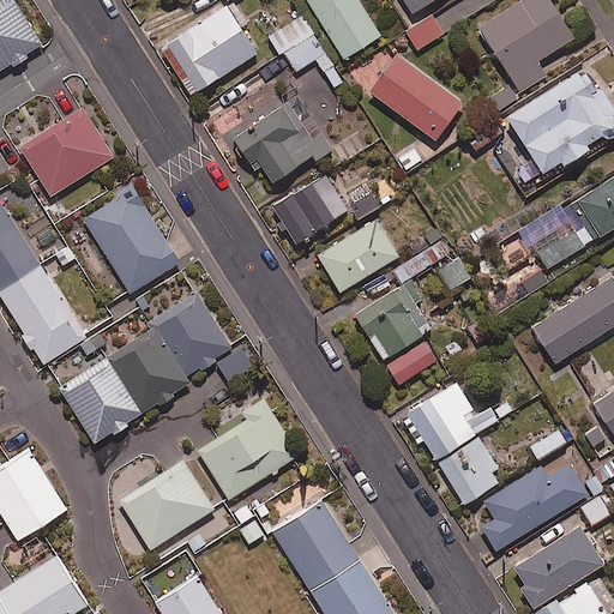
[(26,55),(42,46),(12,0),(0,0),(0,70),(10,64),(13,68),(29,59),(26,55)]
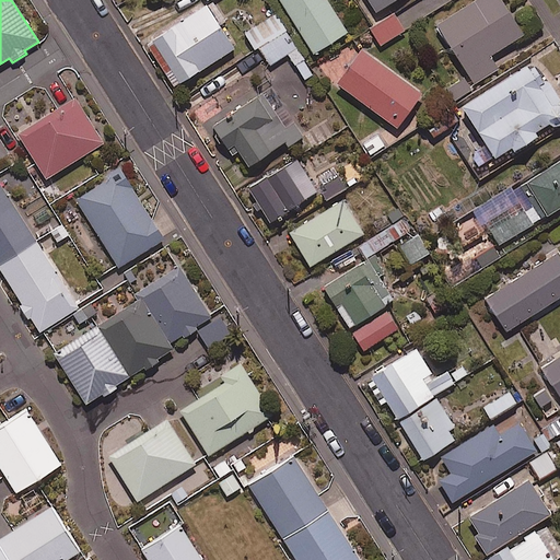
[(226,21),(212,0),(211,0),(149,39),(168,70),(164,72),(174,86),(234,48),(219,25),(226,21)]
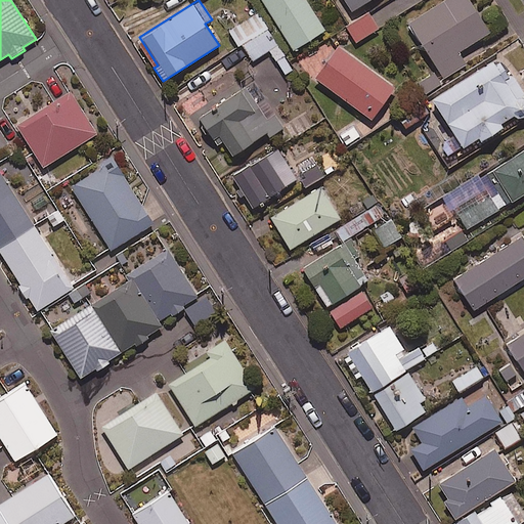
[(324,30),(305,0),(261,0),(294,50),(324,30)]
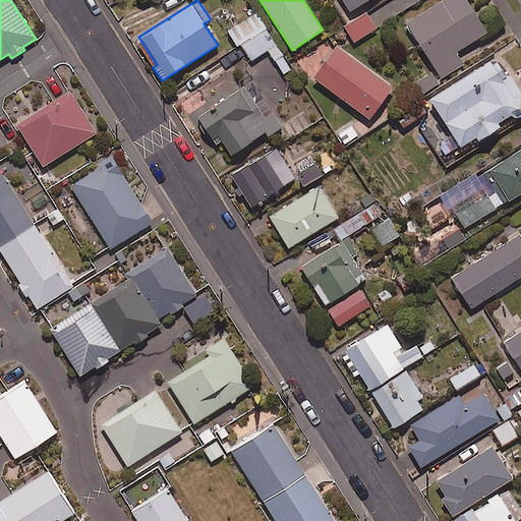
[(367,0),(338,0),(347,13),(367,0)]
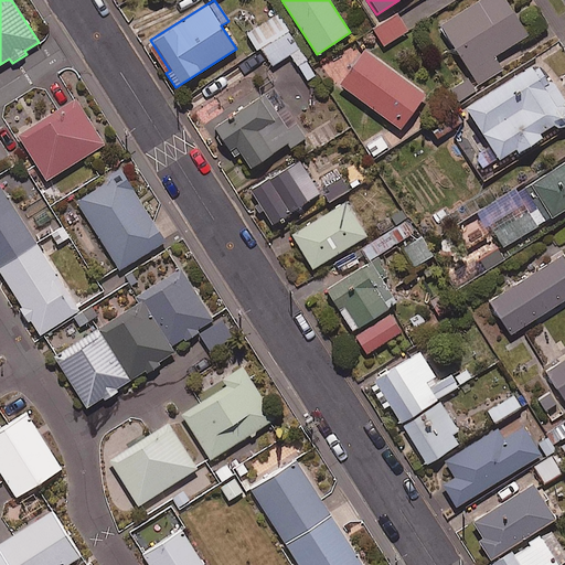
[(528,36),(504,0),(478,0),(439,24),(476,86),(502,71),(494,56),(528,36)]
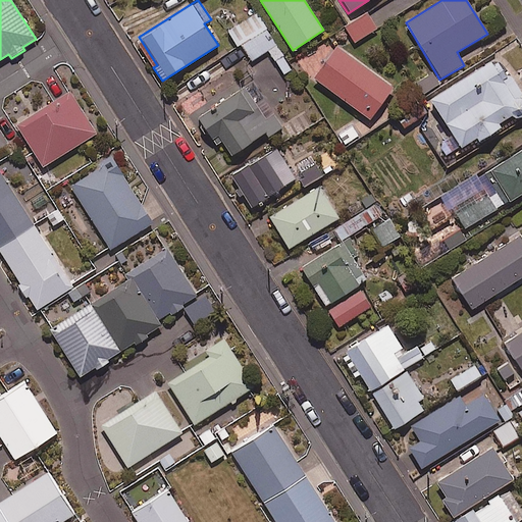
[(377,29),(367,12),(345,27),(355,42),(377,29)]
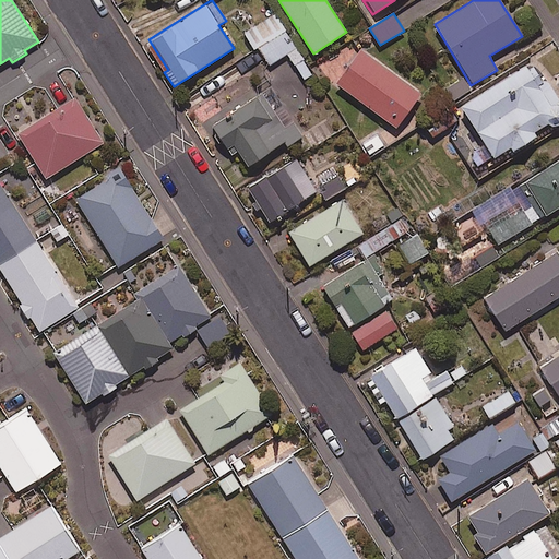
[(256,49),(259,47),(269,64),(287,54),(304,81),(311,76),(296,49),(275,14),(248,30),(246,32),(256,49)]
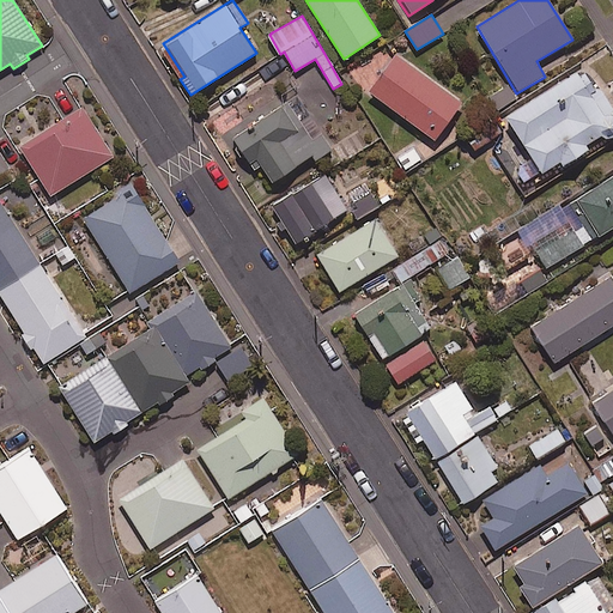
[(461,102),(394,54),(368,92),(435,140),(461,102)]
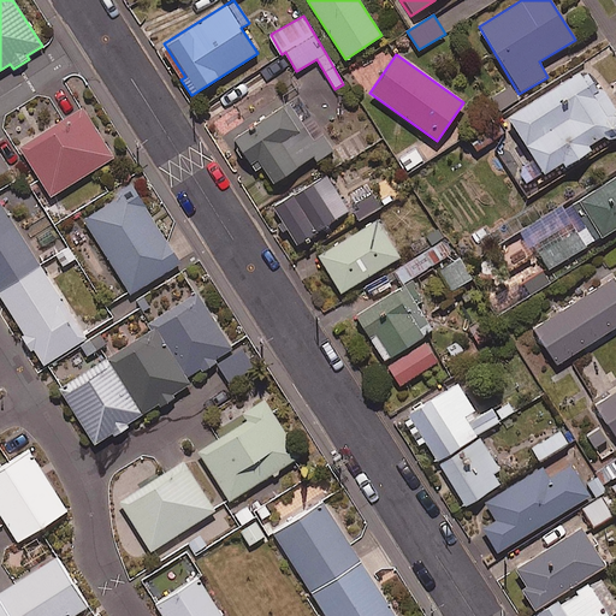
[(615,119),(614,114),(615,113),(615,110),(603,89),(598,92),(584,69),(508,117),(544,175),(563,163),(566,166),(591,150),(588,147),(604,136),(606,140),(615,134),(615,119)]
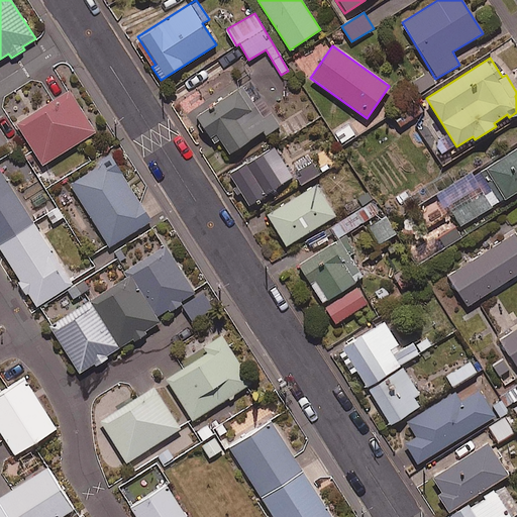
[(219,137),(228,152),(264,131),(267,134),(280,126),(252,82),(200,114),(193,118),(209,143),(219,137)]
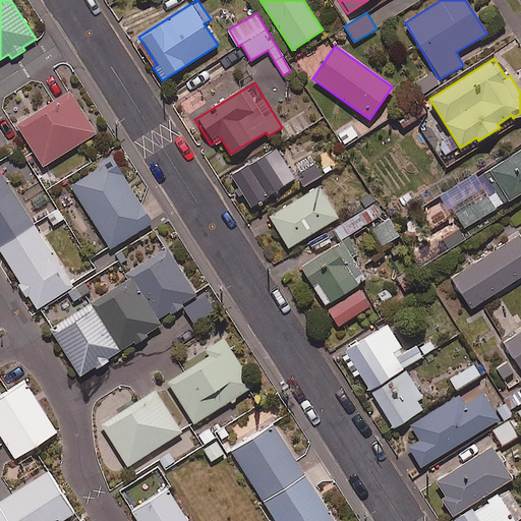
[(96,133),(69,91),(16,124),(43,166),(96,133)]
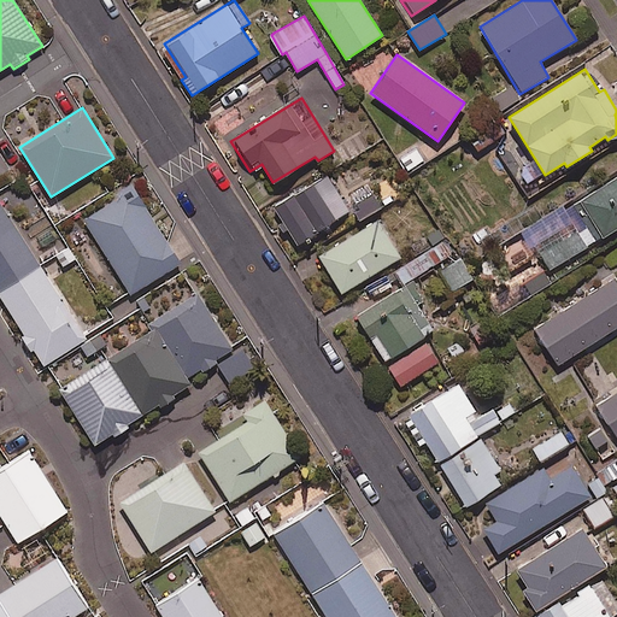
[(416,145),(398,158),(411,175),(428,162),(416,145)]
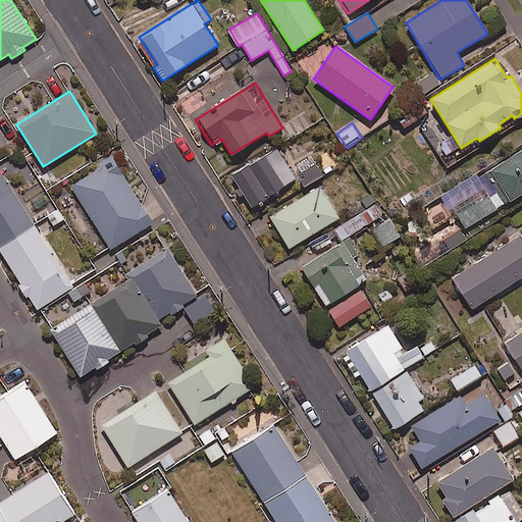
[(521,147),(484,170),(505,203),(521,192),(521,147)]
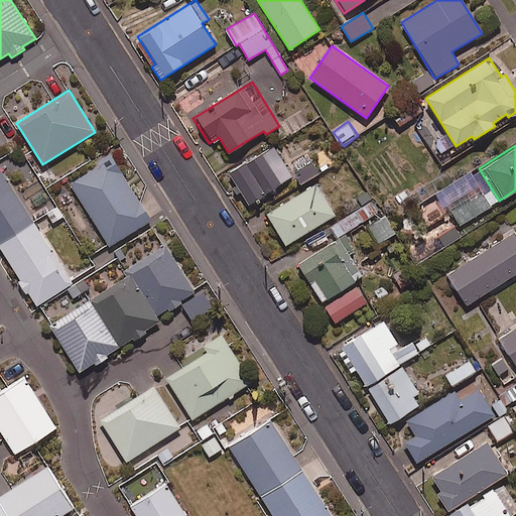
[(291,176),(271,146),(230,174),(250,205),(291,176)]
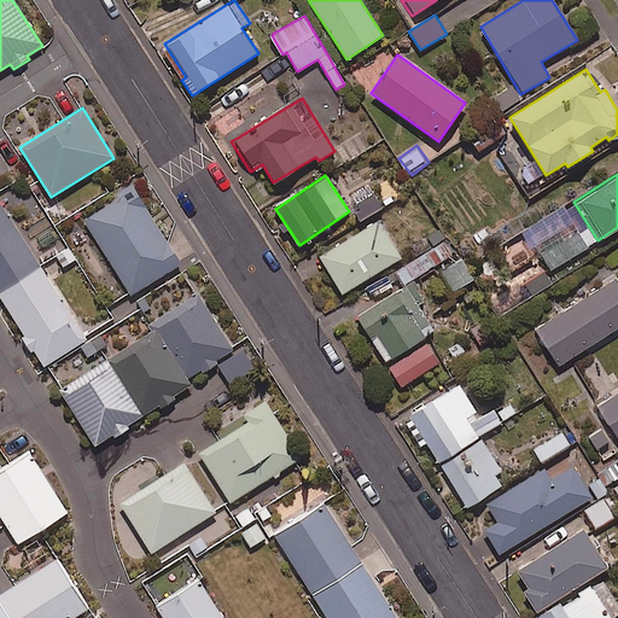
[(382,207),(367,185),(345,200),(360,222),(382,207)]
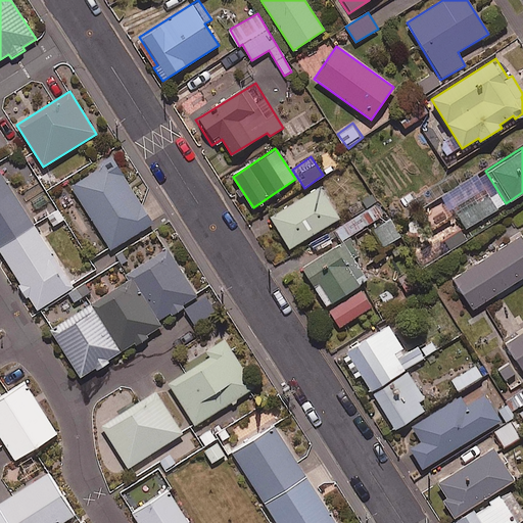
[(152,224),(113,160),(70,186),(109,249),(152,224)]
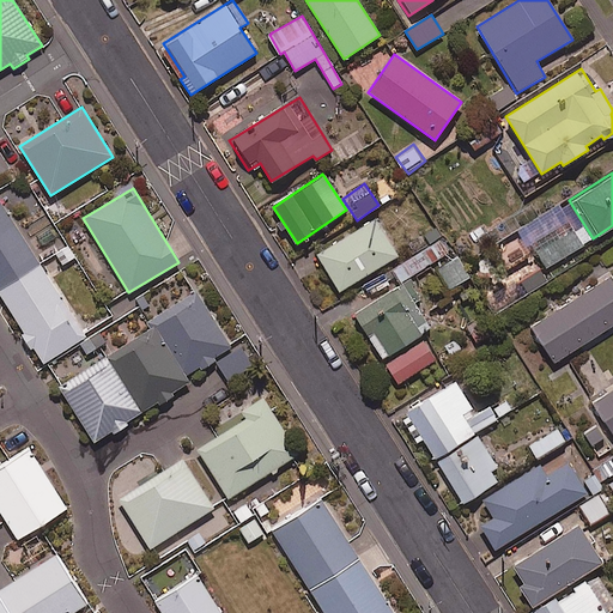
[(0,291),(41,266),(0,200),(0,291)]
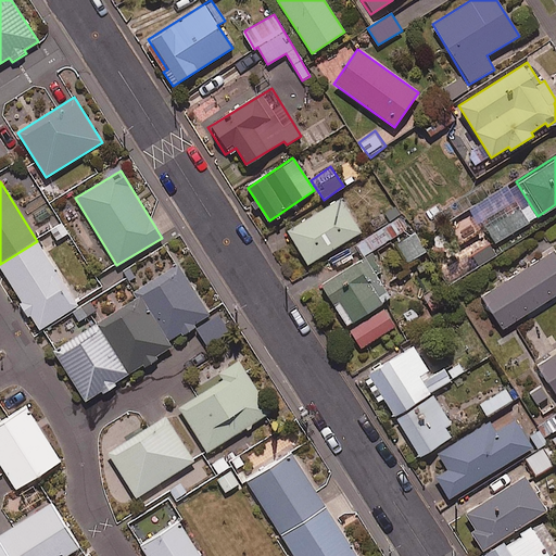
[(538,216),(516,181),(475,207),(496,242),(538,216)]
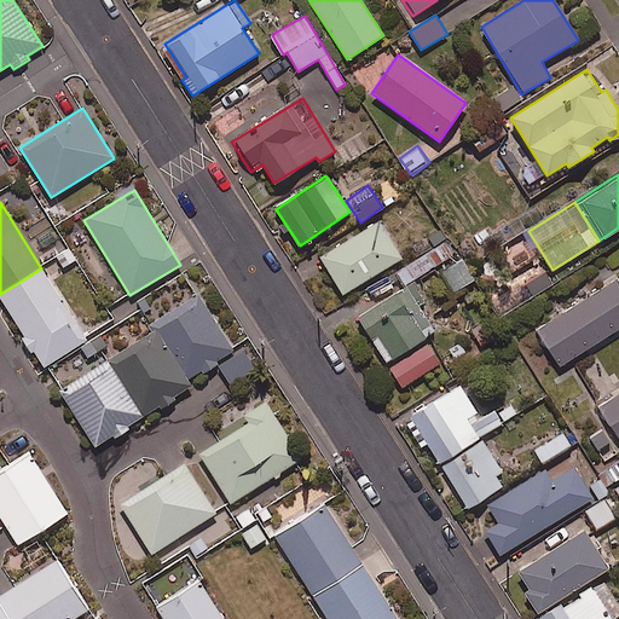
[(401,258),(379,220),(319,258),(343,294),(401,258)]
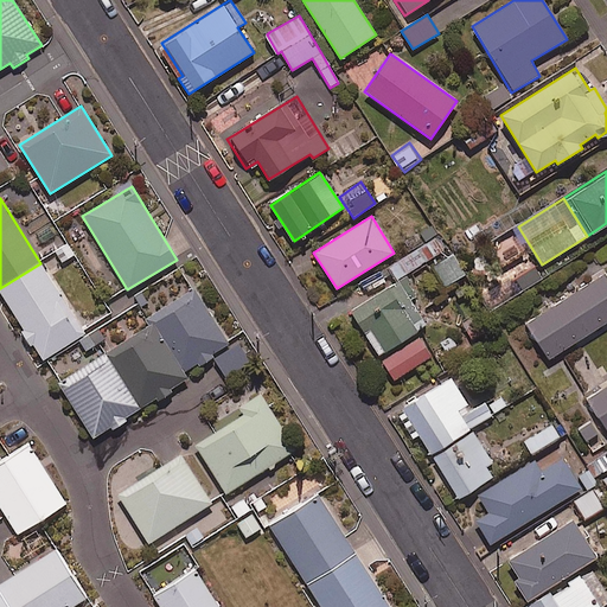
[(465,275),(453,255),(435,266),(448,286),(465,275)]
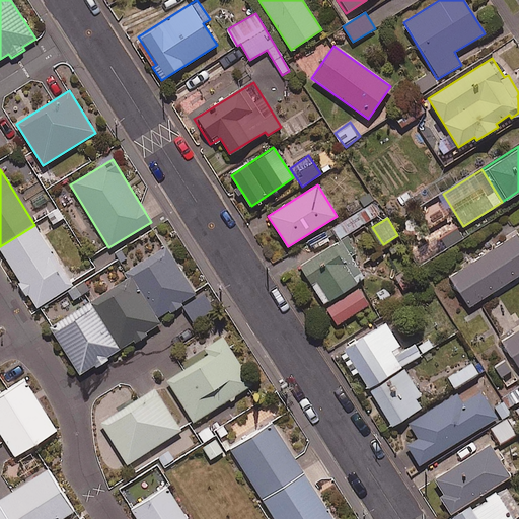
[(34,225),(0,246),(0,247),(38,307),(72,285),(34,225)]
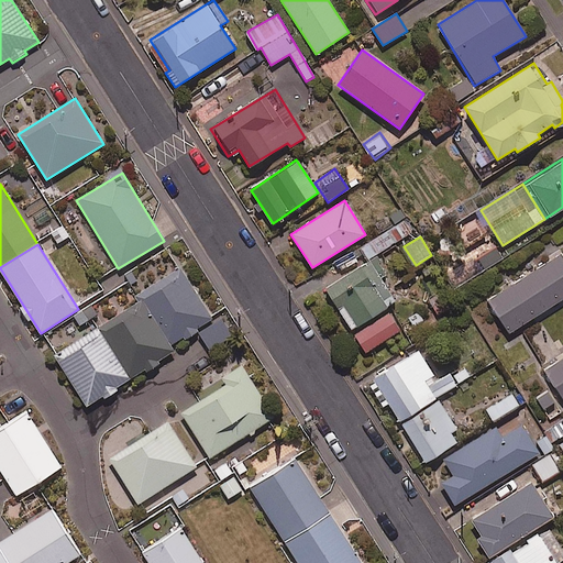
[(476,256),(484,269),(505,257),(497,244),(476,256)]
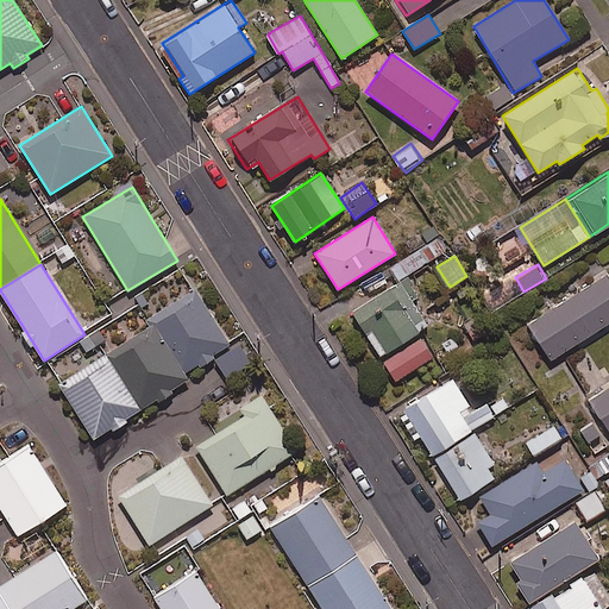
[(608,322),(608,276),(608,275),(529,326),(552,360),(608,322)]
